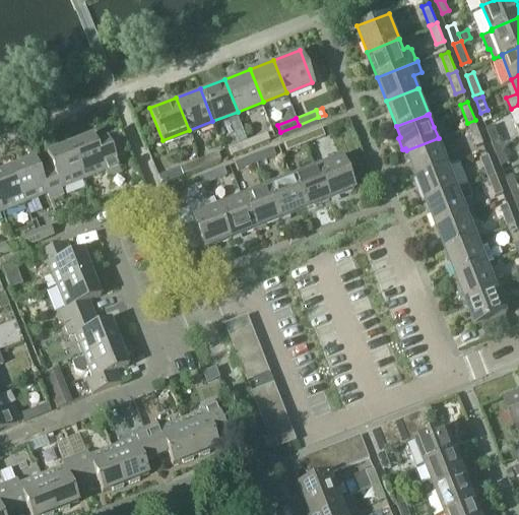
[(482,139),(475,120),(467,123),(475,142),(482,139)]
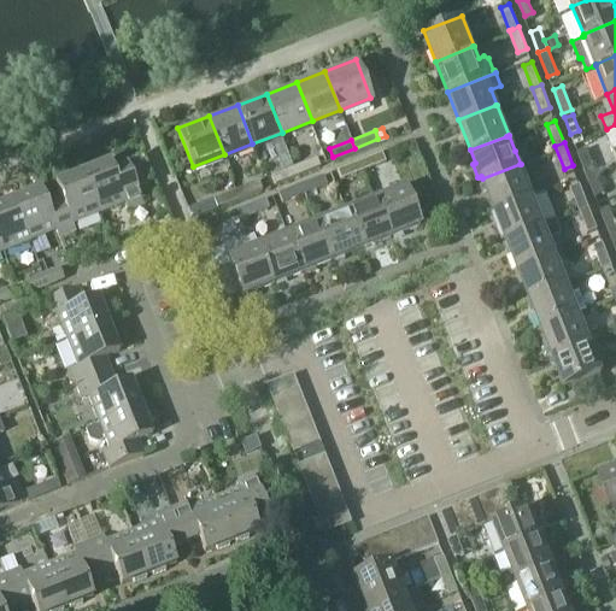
[(576,148),(585,171),(594,168),(585,145),(576,148)]
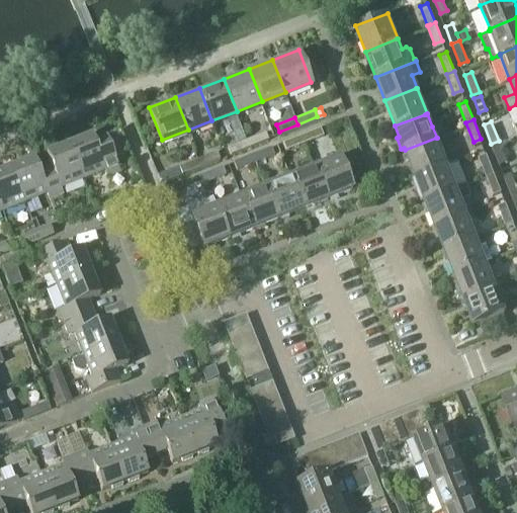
[(321,124),(300,132),(304,140),(324,132),(321,124)]
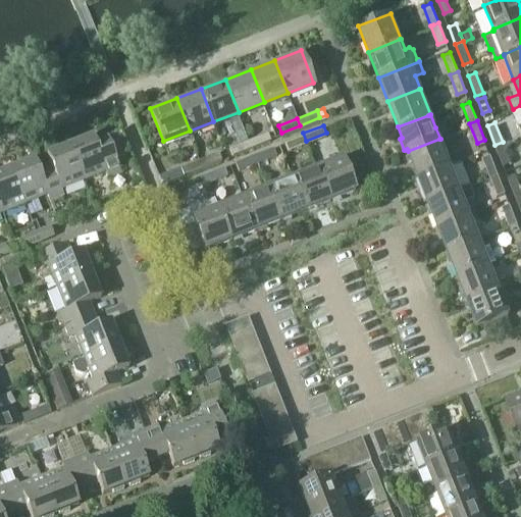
[(72,140),(68,142),(83,177),(106,168),(108,173),(121,168),(115,153),(128,147),(121,126),(106,133),(107,135),(96,140),(93,132),(83,136),(83,135),(71,139),(72,140)]
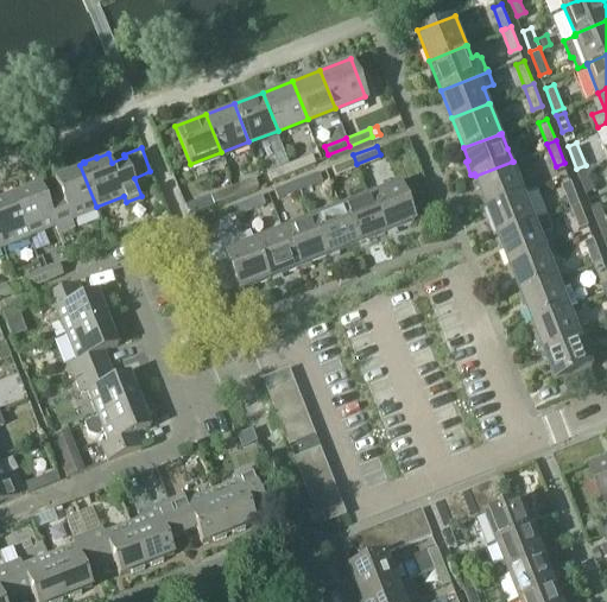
[(290,159),(292,169),(315,159),(311,151),(290,159)]
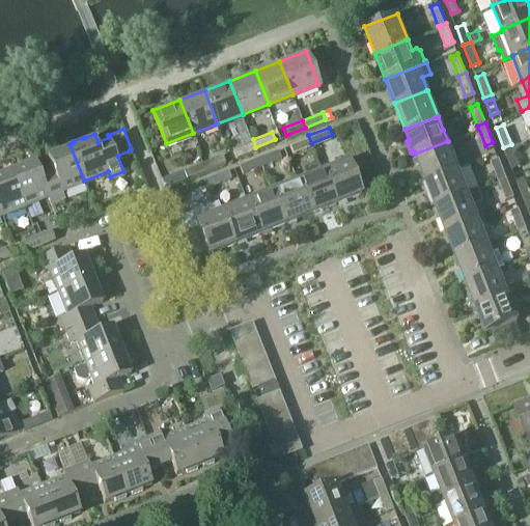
[(294,150),(311,143),(308,135),(290,142),(294,150)]
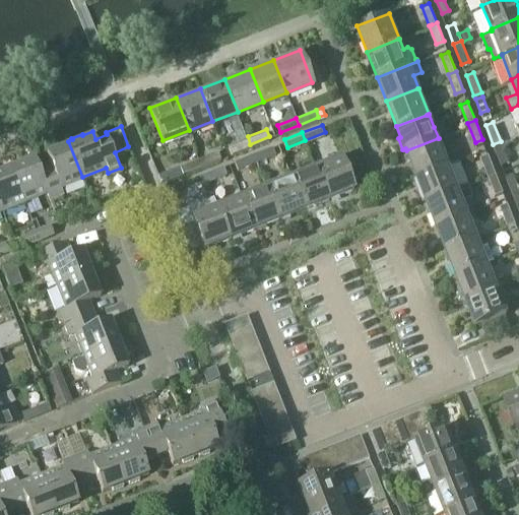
[(250,144),(248,136),(229,144),(231,151),(250,144)]
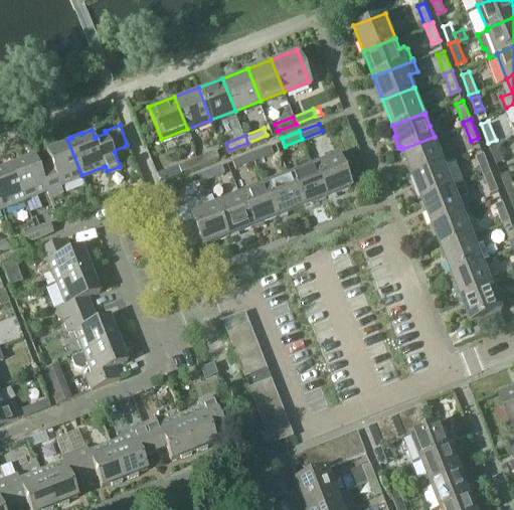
[(434,137),(402,149),(411,173),(442,161),(444,160),(435,137),(434,137)]
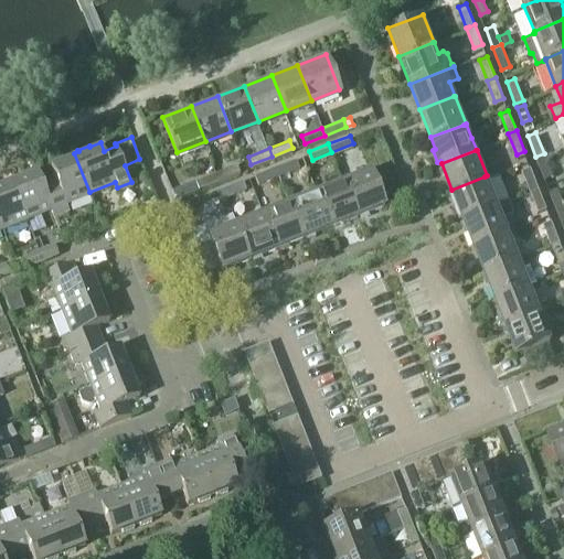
[(43,181),(42,182),(52,206),(51,206),(53,213),(68,207),(66,201),(89,192),(74,153),(72,154),(72,152),(60,157),(61,159),(50,163),(55,176),(43,181)]
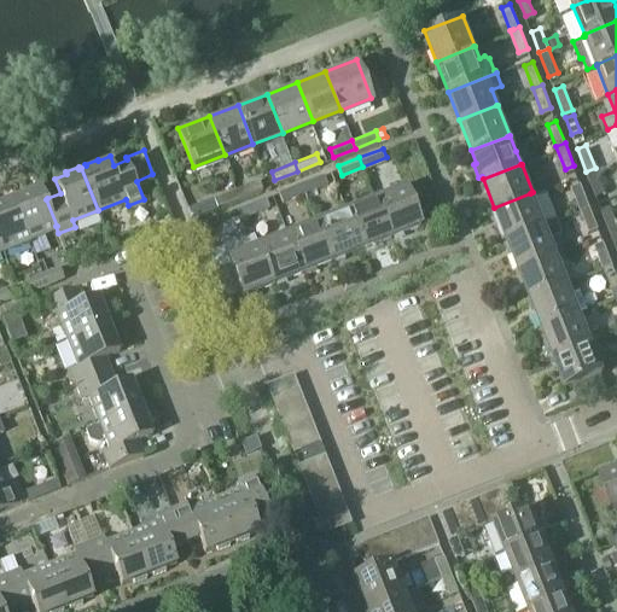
[(595,168),(586,172),(594,192),(604,188),(595,168)]
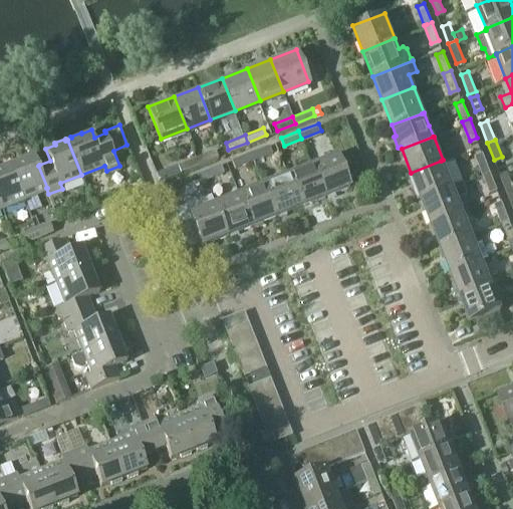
[(269,143),(250,150),(253,157),(272,150),(269,143)]
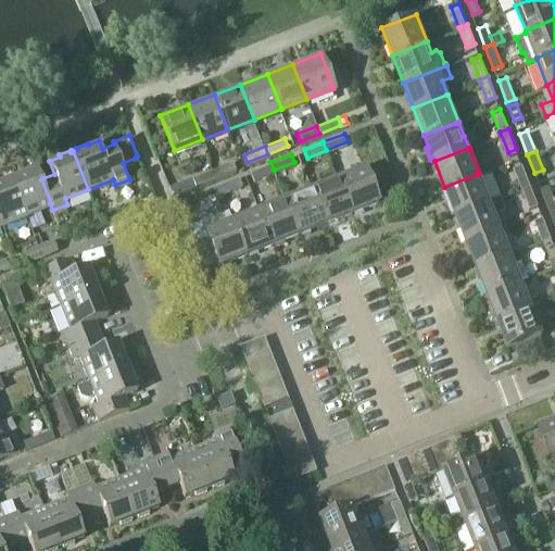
[(231,159),(212,166),(215,175),(235,166),(231,159)]
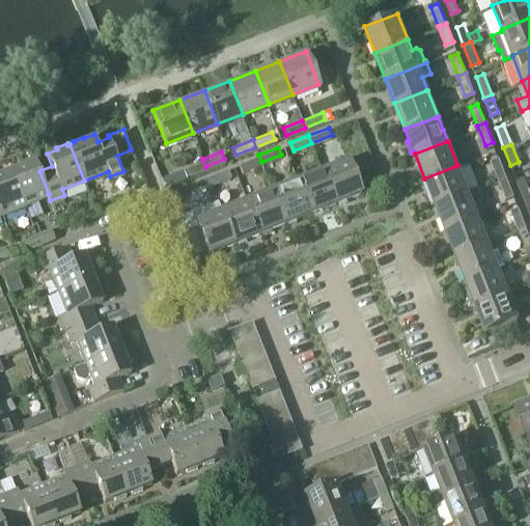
[(243,170),(261,162),(258,155),(240,162),(243,170)]
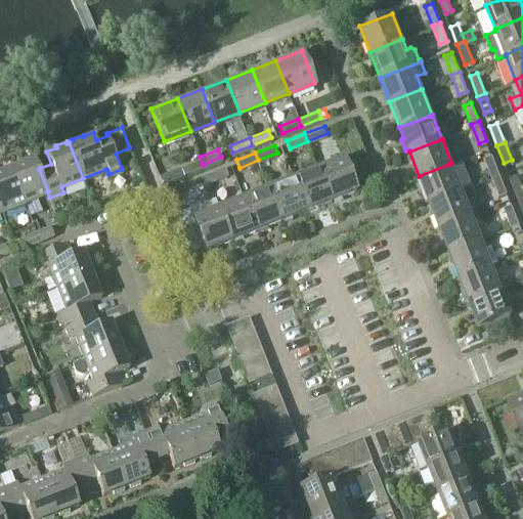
[(498,172),(491,153),(483,156),(491,175),(498,172)]
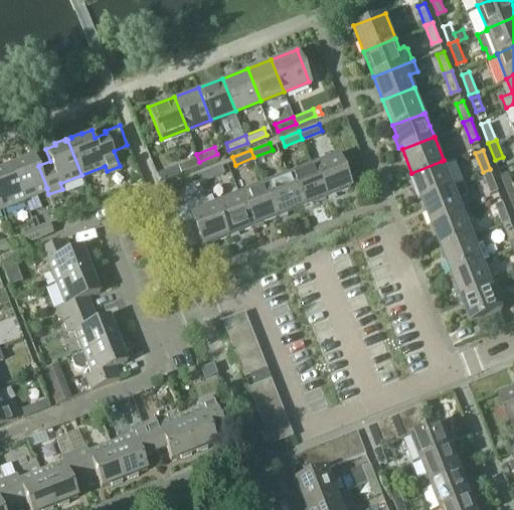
[(336,153),(311,163),(324,195),(349,185),(336,153)]
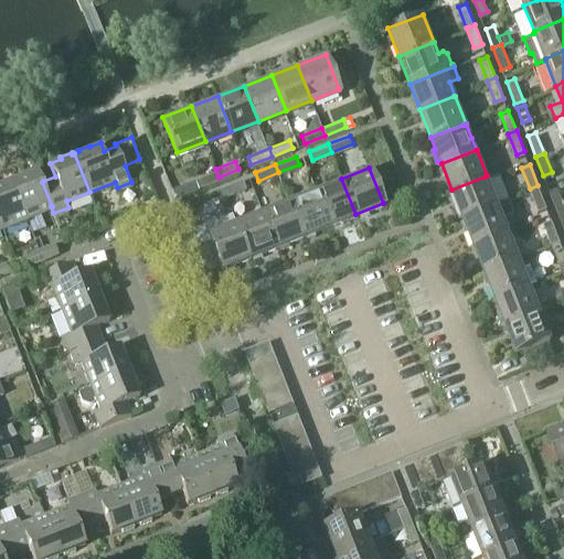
[(14,178),(11,179),(27,216),(51,206),(52,206),(42,182),(43,181),(38,169),(27,173),(25,170),(13,174),(14,178)]
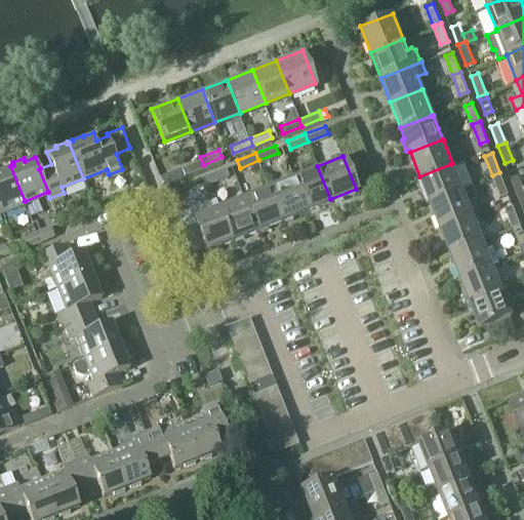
[(203,165),(200,157),(180,165),(184,172),(203,165)]
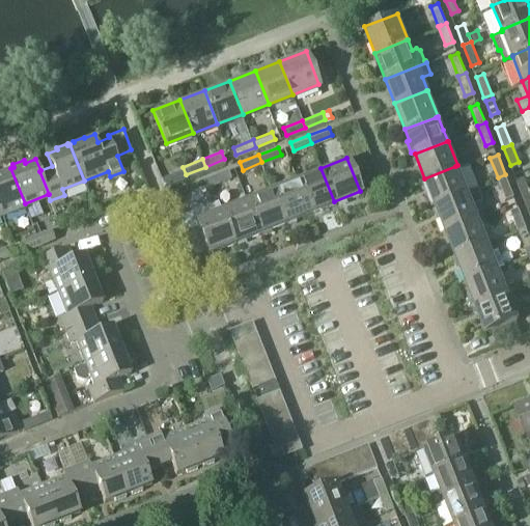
[(455,166),(424,178),(429,191),(426,192),(430,203),(434,202),(434,203),(466,190),(467,190),(457,165),(455,166)]
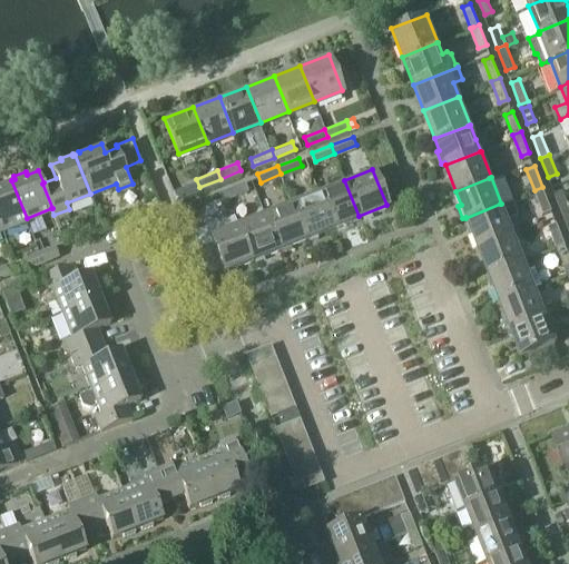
[(0,225),(1,228),(27,218),(11,180),(9,181),(8,178),(0,181),(0,225)]
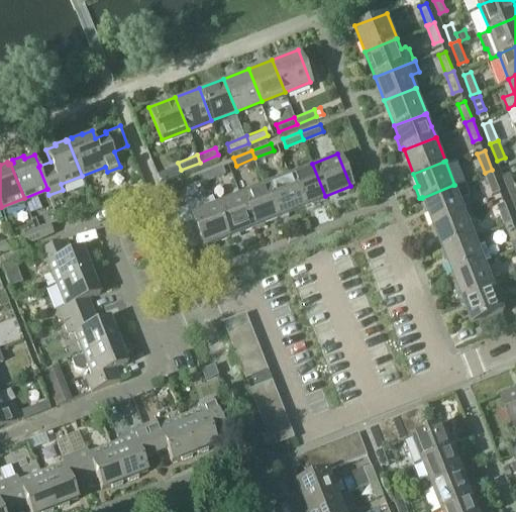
[(222,163),(203,170),(206,178),(224,170),(222,163)]
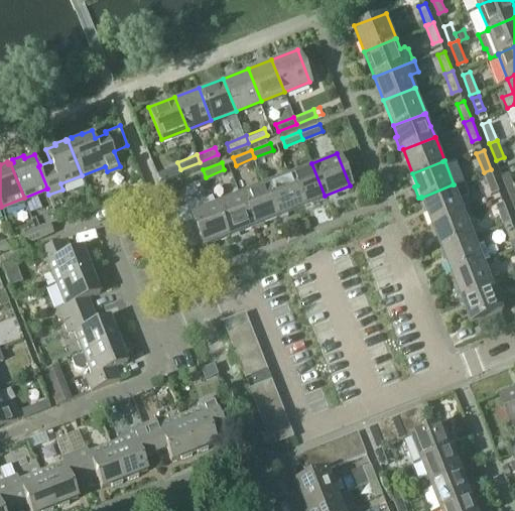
[(311,163),(288,172),(301,205),(325,196),(311,163)]
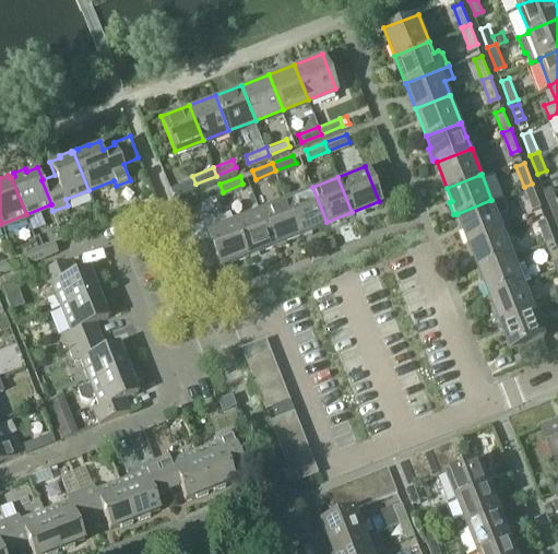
[(539,203),(532,184),(524,187),(532,207),(539,203)]
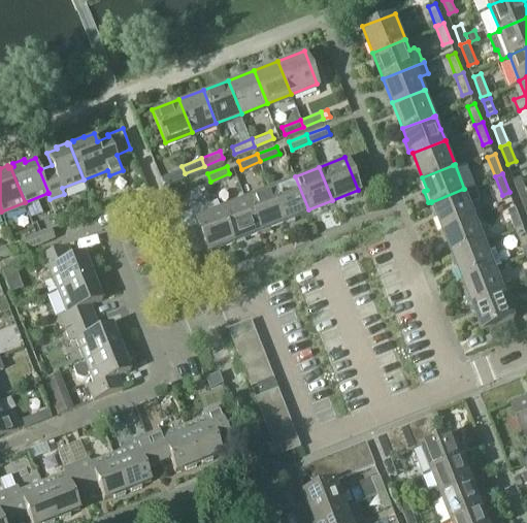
[(513,176),(520,195),(526,191),(526,190),(520,173),(513,176)]
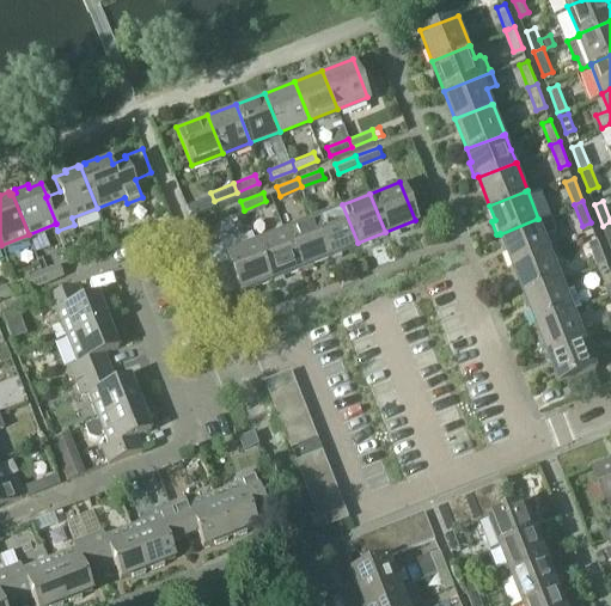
[(342,204),(313,216),(328,255),(358,243),(342,204)]
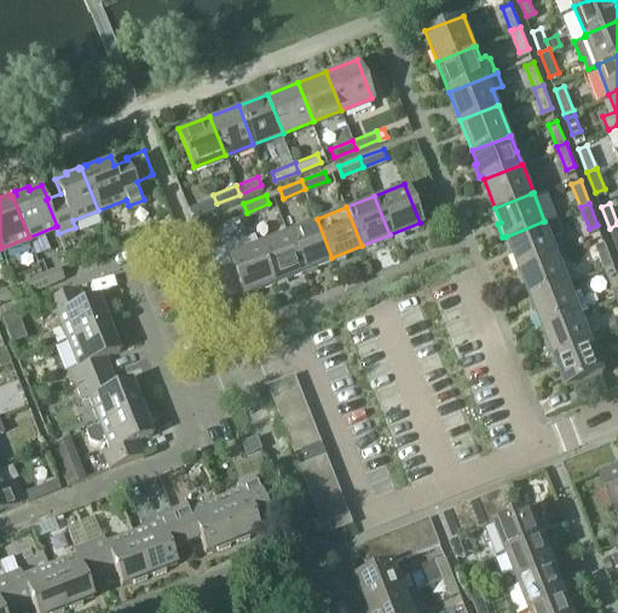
[(543,221),(506,237),(518,266),(555,250),(556,250),(550,236),(562,231),(558,217),(544,221),(543,221)]
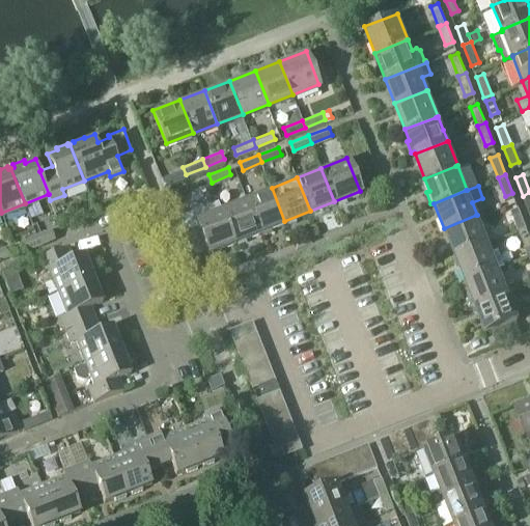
[(272,188),(246,197),(258,230),(284,221),(272,188)]
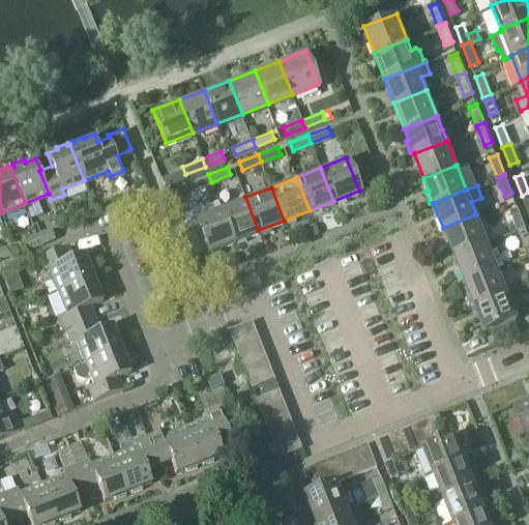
[(245,197),(221,207),(234,240),(258,230),(245,197)]
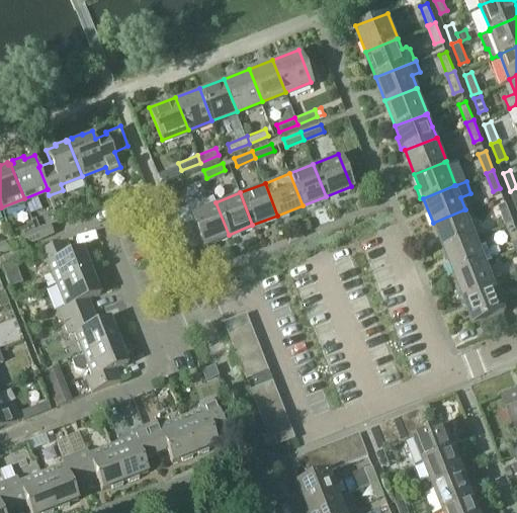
[(498,202),(505,223),(512,220),(505,199),(498,202)]
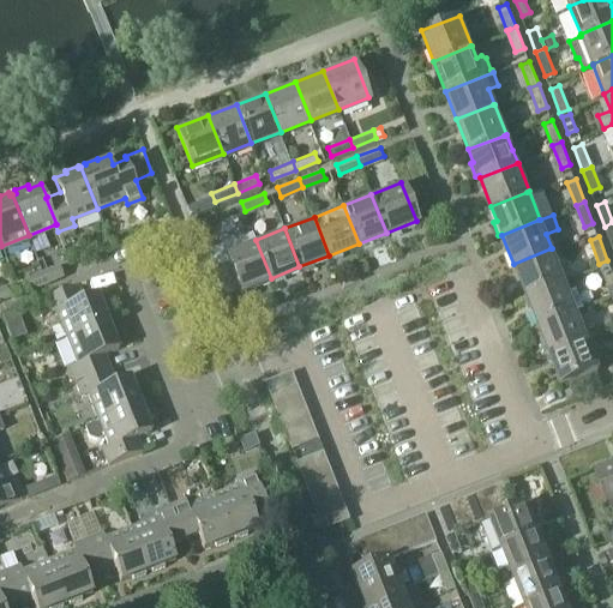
[(229,259),(211,266),(221,293),(239,286),(240,290),(271,278),(256,240),(254,240),(226,252),(229,259)]
